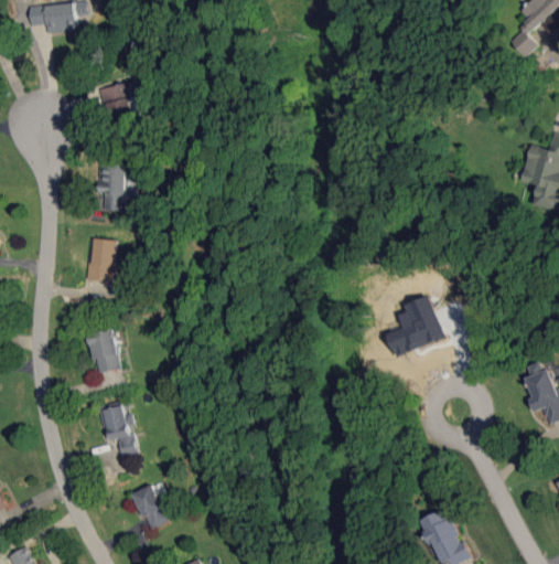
[(506,41),(523,57),(535,45),(526,35),(558,3),(558,1),(557,0),(529,0),(518,11),(527,21),(506,41)]
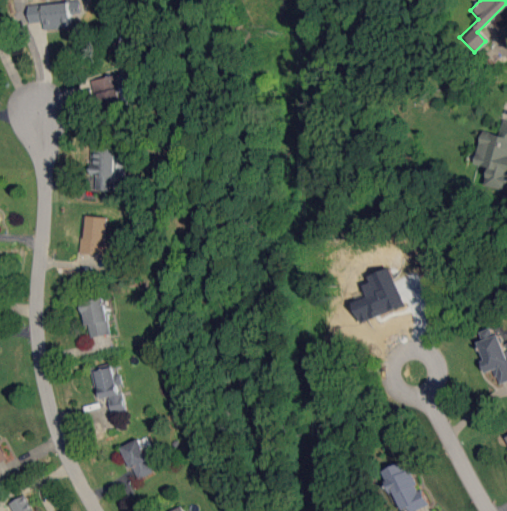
[(26,24),(40,22),(41,30),(69,28),(67,14),(78,13),(77,2),(24,6),(26,24)]
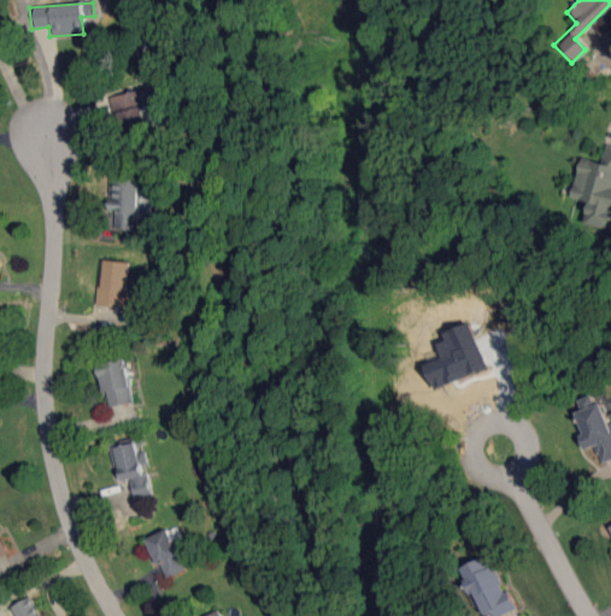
[(610,147),(601,146),(597,163),(576,158),(568,199),(586,203),(581,224),(607,230),(610,217),(610,147)]
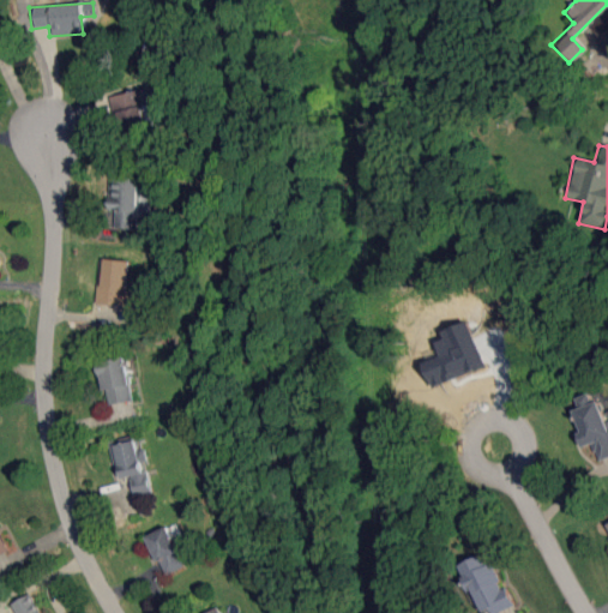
[(133,229),(133,216),(145,216),(146,180),(106,179),(104,210),(110,210),(110,229),(133,229)]
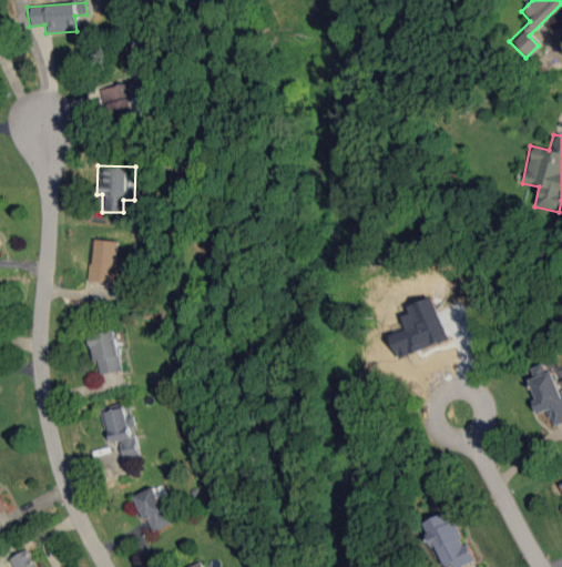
[(121,284),(122,267),(114,267),(116,242),(87,241),(85,283),(121,284)]
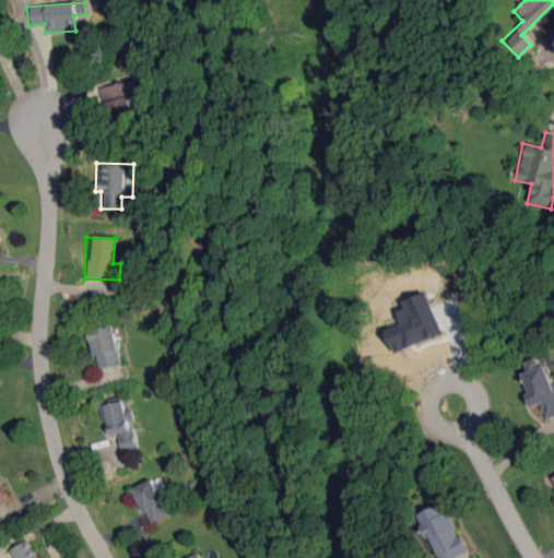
[(433,337),(433,336),(438,334),(426,296),(395,307),(407,345),(433,337)]
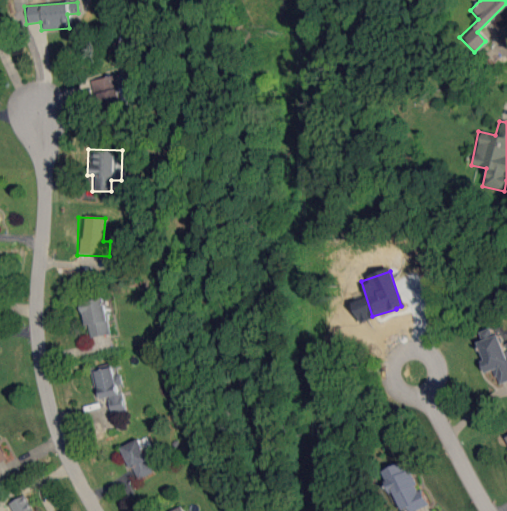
[(79,303),(85,339),(107,335),(100,299),(79,303)]
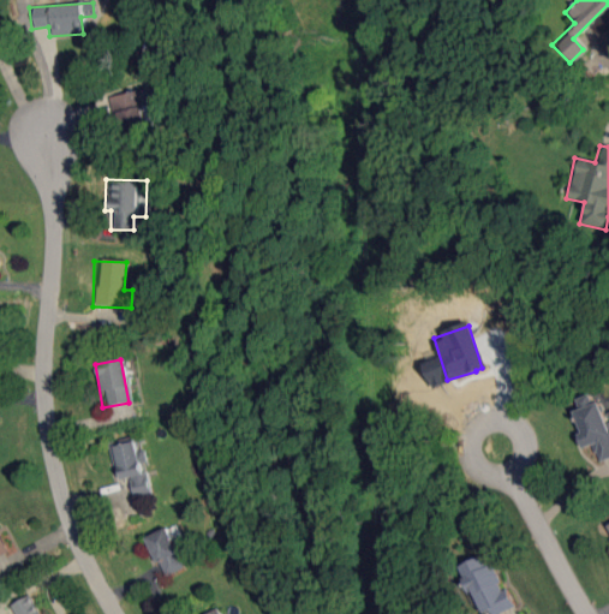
[(596,463),(608,457),(608,409),(601,412),(597,403),(590,405),(586,395),(573,400),(577,410),(572,412),(579,433),(574,435),(580,449),(590,446),(596,463)]
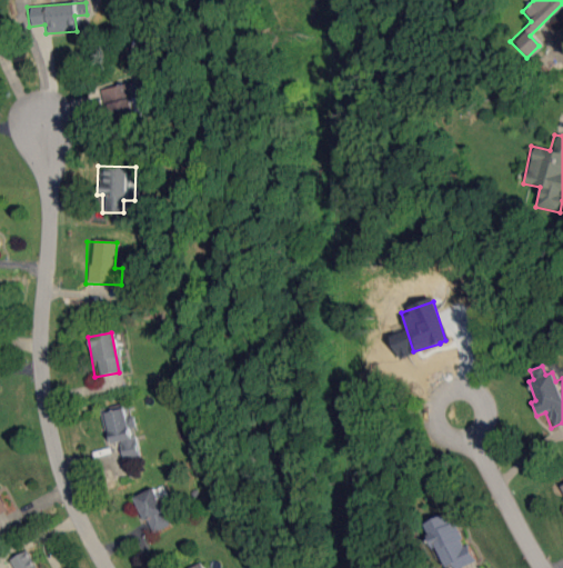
[(137,457),(128,417),(123,418),(122,409),(99,414),(106,445),(116,442),(120,461),(137,457)]
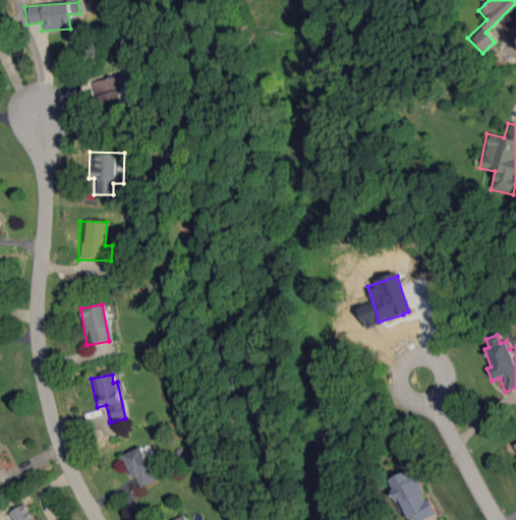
[(120,455),(134,488),(153,481),(138,448),(120,455)]
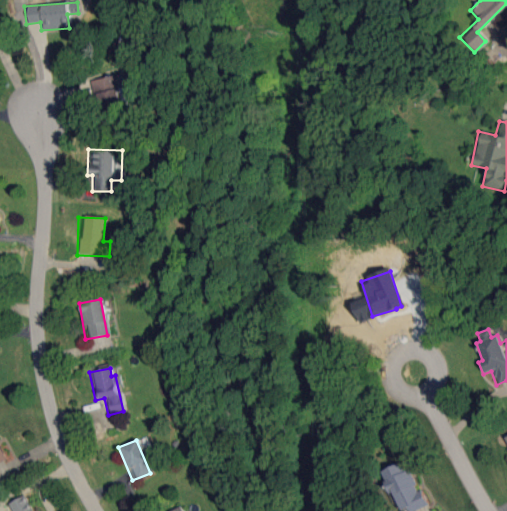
[(380,471),(397,510),(409,510),(424,504),(419,490),(415,492),(402,461),(380,471)]
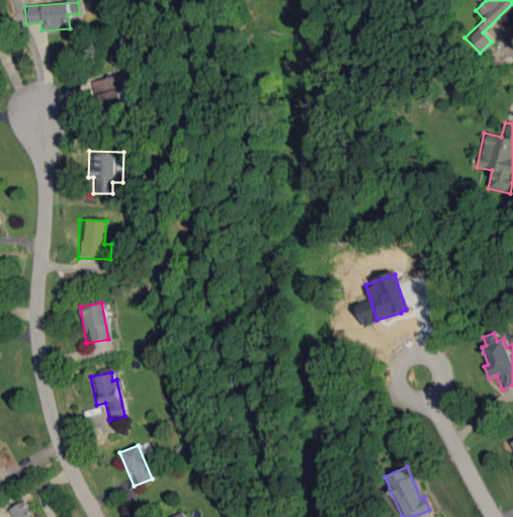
[(30,516),(23,501),(6,509),(10,516),(30,516)]
